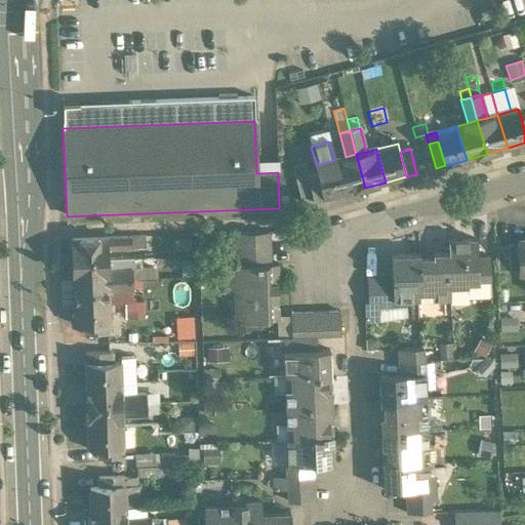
[(346,157),(335,160),(345,193),(365,188),(356,154),(346,157)]
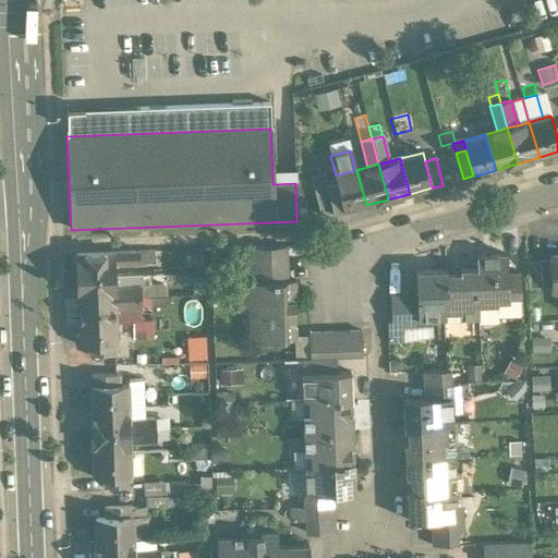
[(336,176),(335,176),(343,210),(343,211),(366,205),(356,170),(355,170),(336,176)]
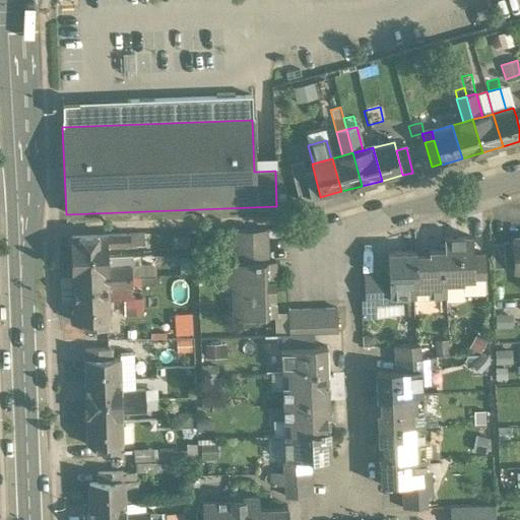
[(305,175),(302,164),(289,167),(299,202),(310,199),(304,175),(305,175)]
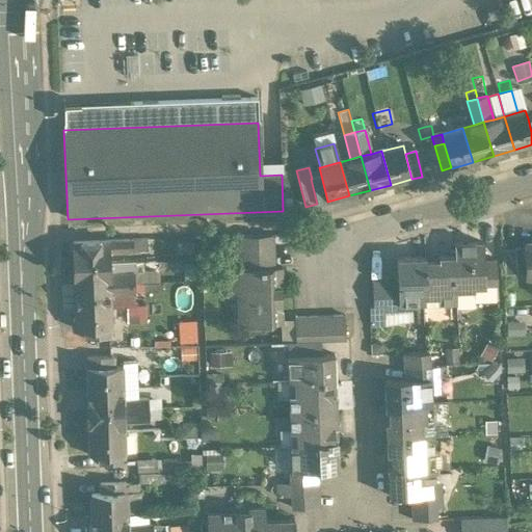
[(327,201),(321,177),(312,179),(311,179),(317,204),(327,201)]
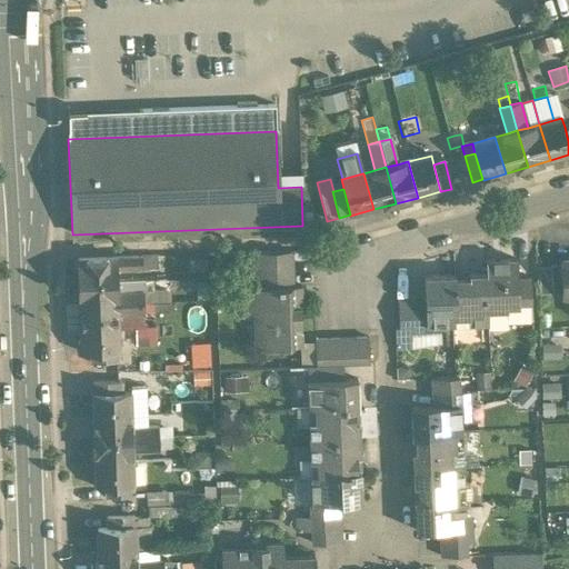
[(257,253),(257,262),(290,261),(290,252),(257,253)]
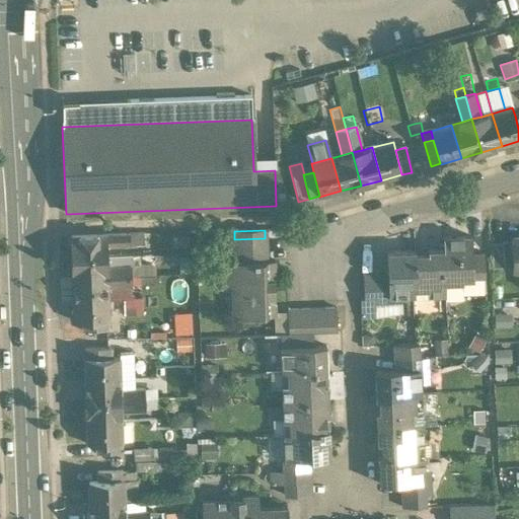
[(189,232),(172,232),(172,246),(189,246),(189,232)]
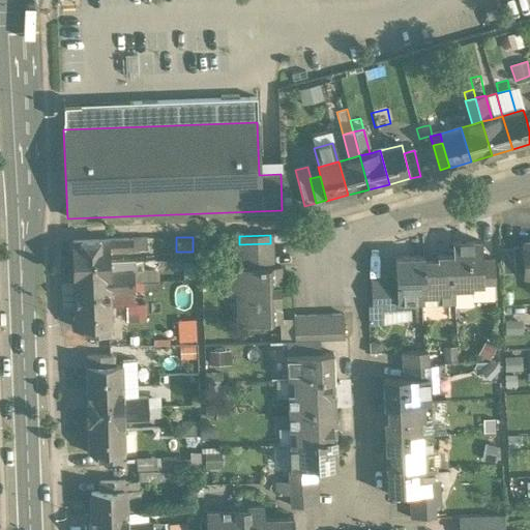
[(130,239),(107,240),(107,252),(131,251),(130,239)]
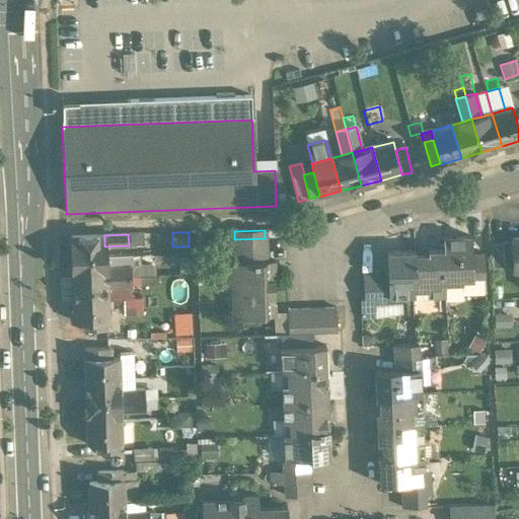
[(143,234),(128,234),(129,245),(143,245),(143,234)]
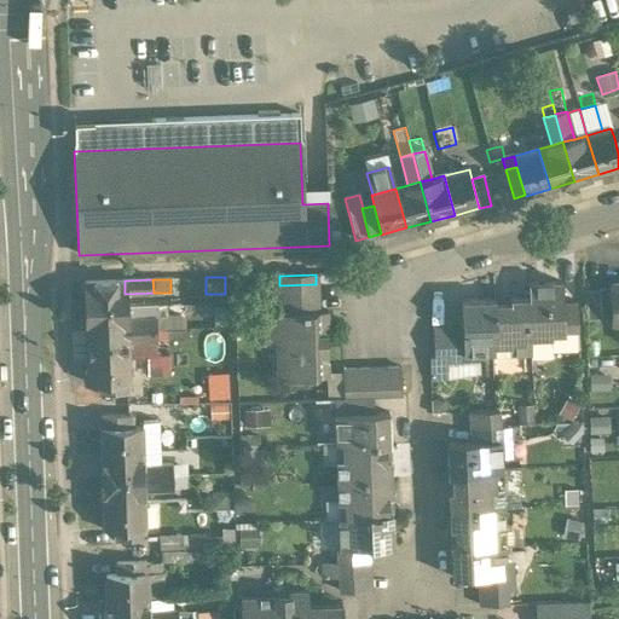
[(125,281),(84,282),(85,308),(126,307),(125,294),(125,281)]
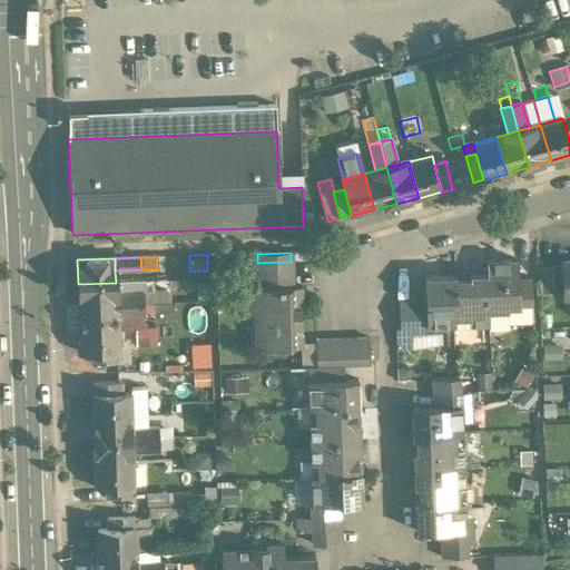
[(257,263),(258,288),(291,288),(291,262),(257,263)]
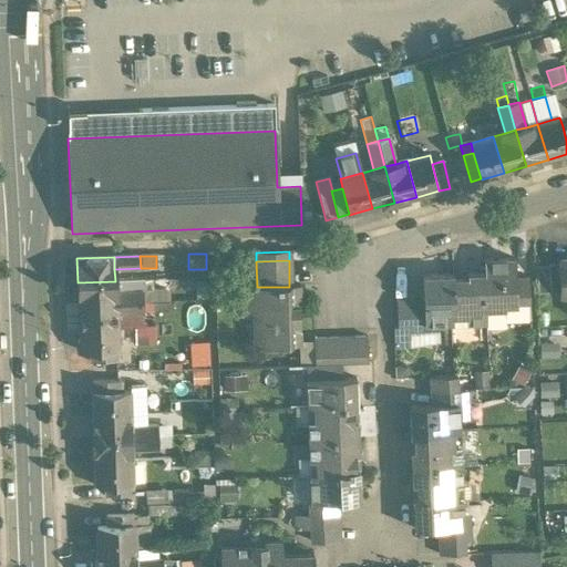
[(514,260),(483,261),(483,275),(485,310),(504,310),(504,306),(516,306),(515,278),(514,260)]
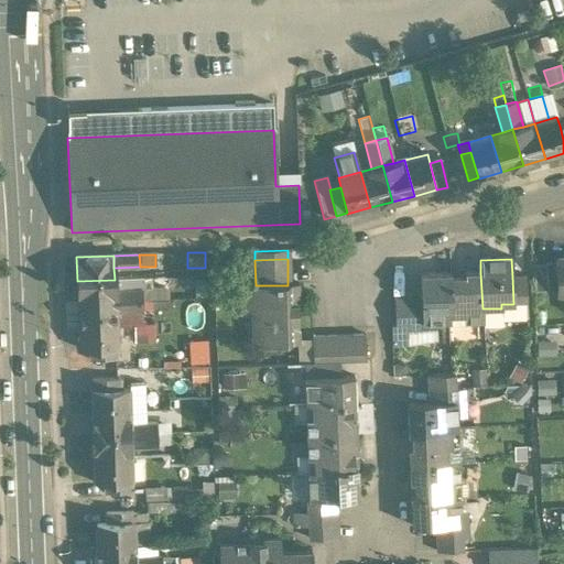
[(546,264),(533,266),(534,291),(546,291),(546,264)]
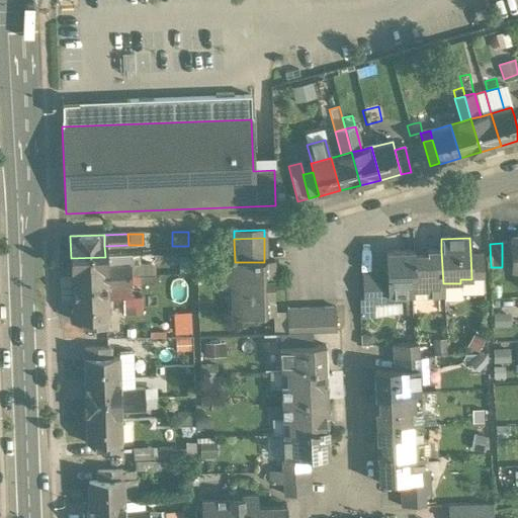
[(441,251),(426,251),(426,254),(413,255),(414,274),(410,275),(411,296),(443,295),(443,283),(441,251)]
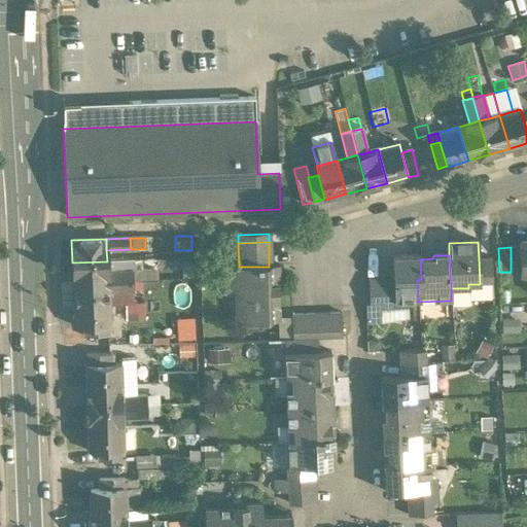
[(420,256),(391,257),(392,279),(393,303),(394,303),(418,302),(417,280),(421,279),(420,259),(420,256)]
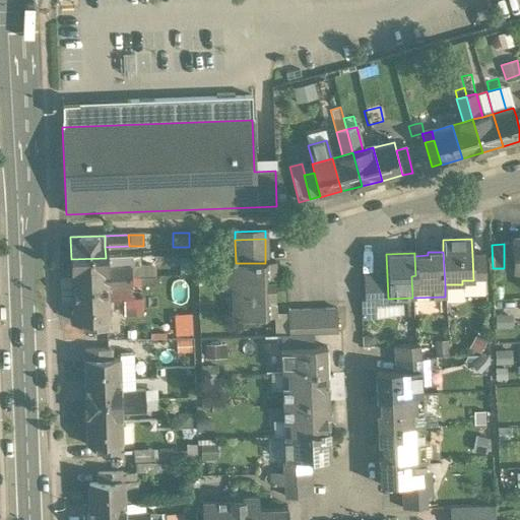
[(484,255),(472,255),(473,280),(485,280),(484,255)]
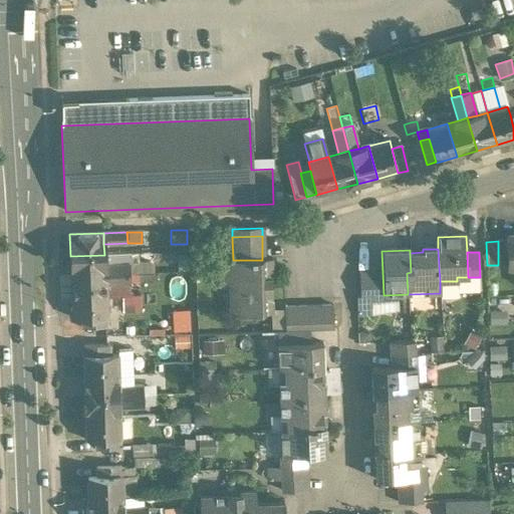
[(126,254),(104,255),(104,265),(127,264),(126,254)]
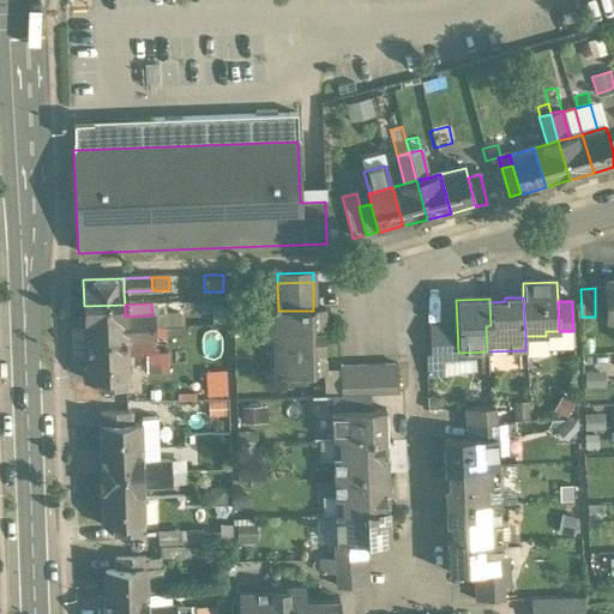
[(125,305),(84,306),(84,330),(125,329),(125,317),(125,305)]
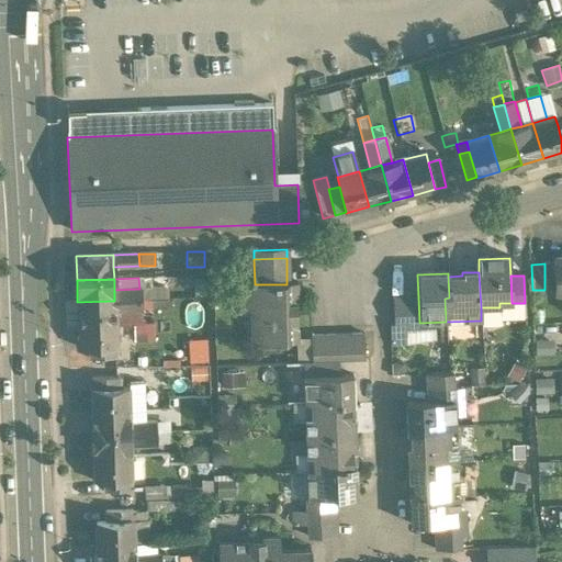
[(298,283),(239,285),(240,312),(259,311),(260,345),(298,344),(296,304),(293,304),(292,287),(298,285),(298,283)]
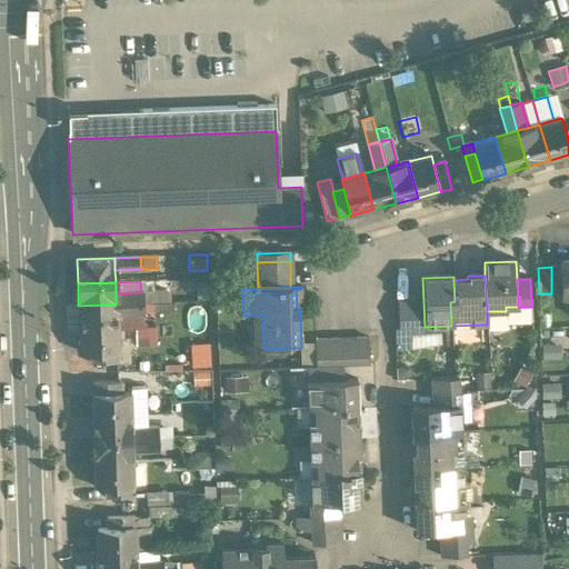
[(141,292),(116,293),(116,305),(142,303),(142,292),(141,292)]
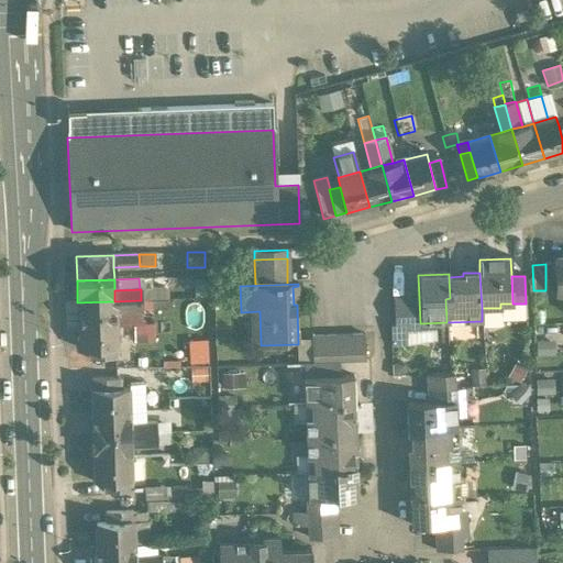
[(151,300),(150,289),(141,289),(141,300),(150,300),(151,300)]
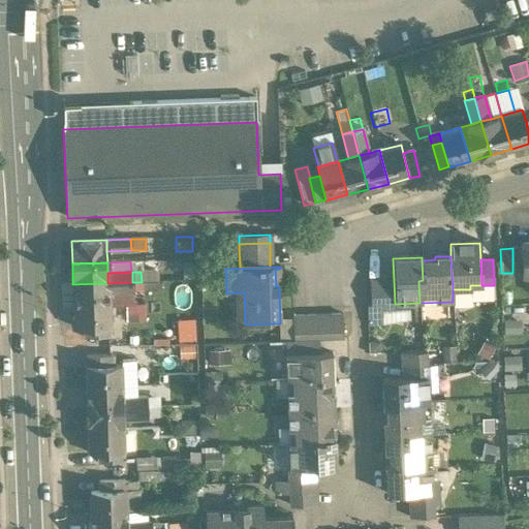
[(394,280),(369,281),(370,307),(396,306),(396,304),(395,304),(394,280)]
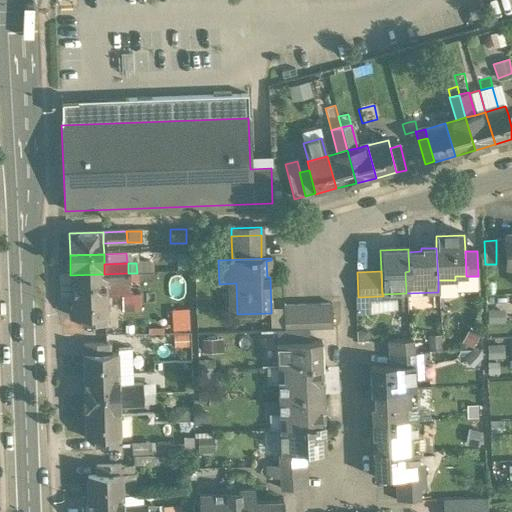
[(128,273),(104,274),(105,284),(127,284),(128,283),(128,273)]
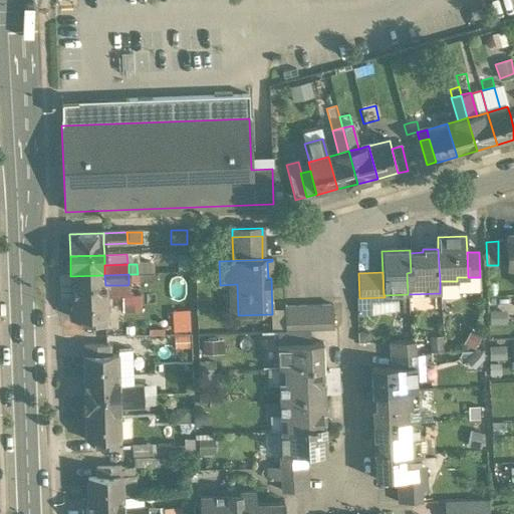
[(104,275),(70,276),(71,297),(105,296),(105,285),(104,275)]
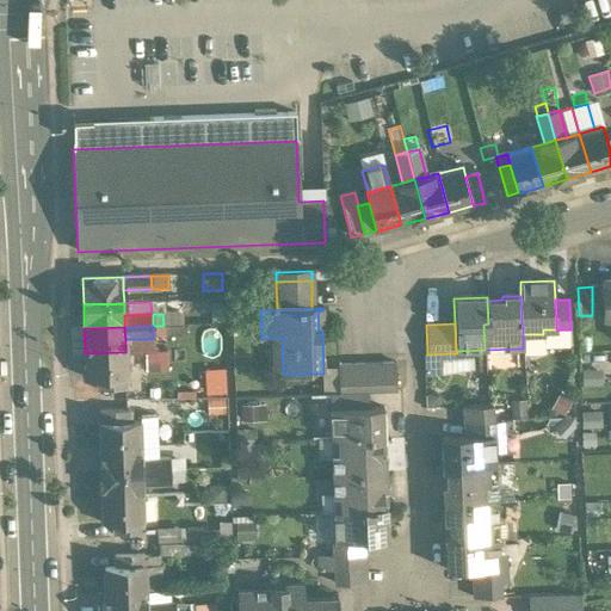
[(152,339),(125,339),(125,352),(140,351),(141,352),(152,352),(152,339)]
